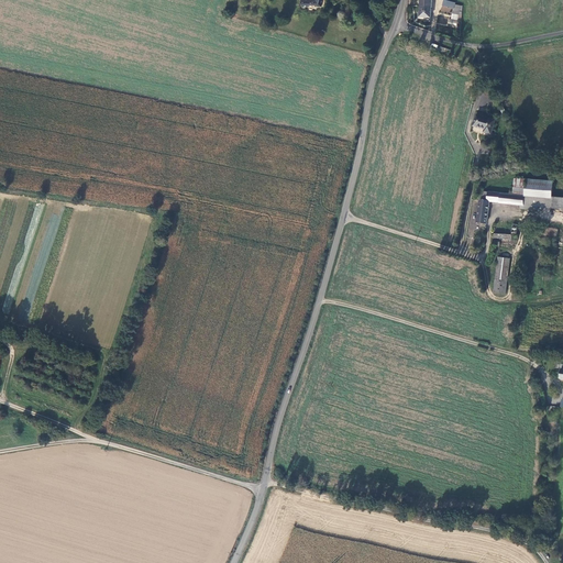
[(429,14),(429,0),(419,0),(418,14),(429,14)]
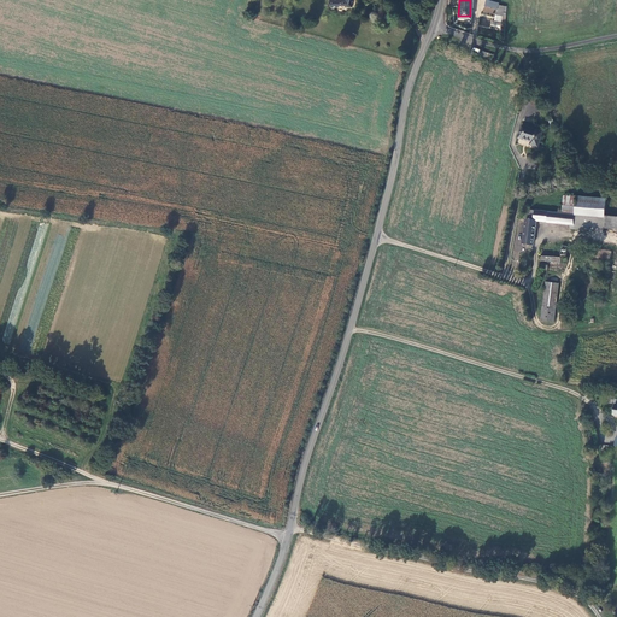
[(539,144),(544,128),(523,121),(518,133),(530,137),(529,140),(539,144)]
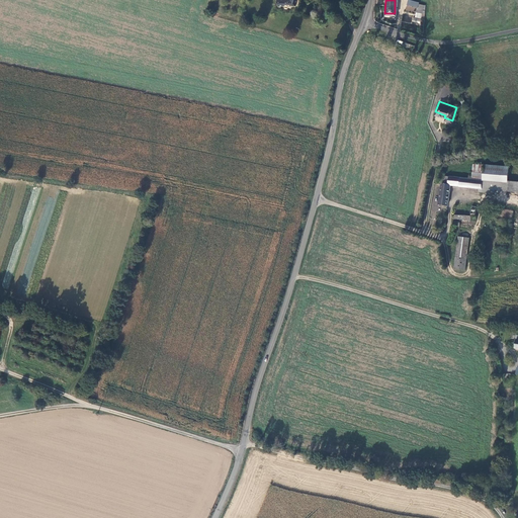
[(473,162),(472,177),(482,178),(484,163),(473,162)]
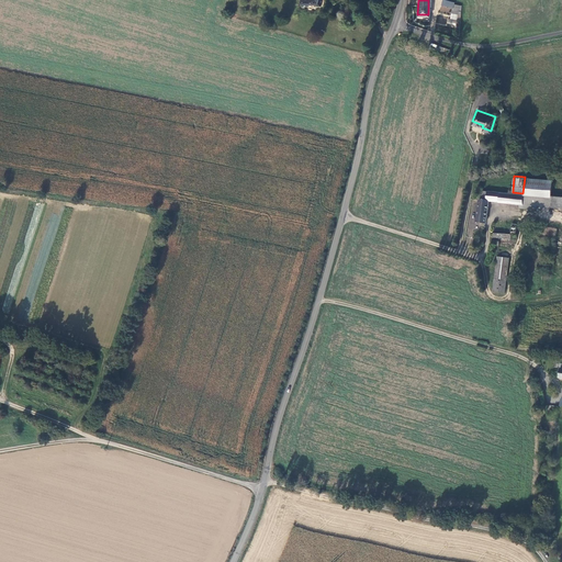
[(550,179),(525,177),(523,193),(540,195),(541,193),(549,194),(550,179)]
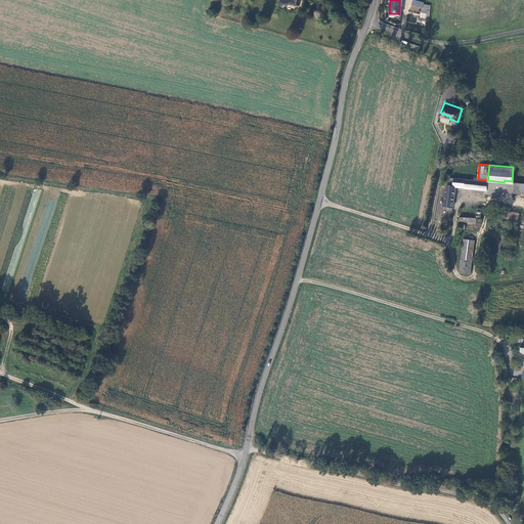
[(487,180),(478,179),(449,176),(448,183),(446,184),(442,205),(450,206),(452,205),(454,185),(487,188),(487,180)]
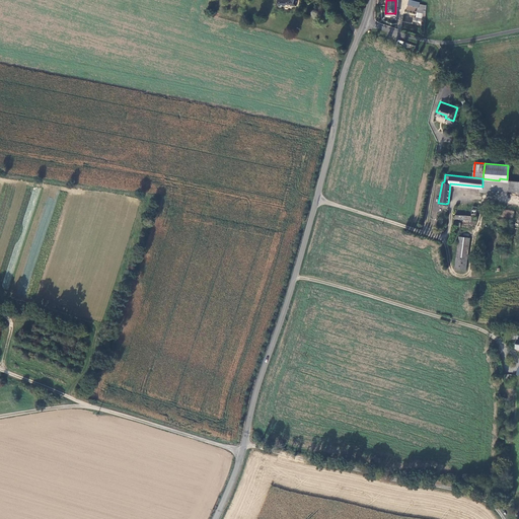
[(495,193),(496,189),(518,190),(518,179),(507,179),(500,178),(499,180),(483,178),(483,187),(483,192),(495,193)]
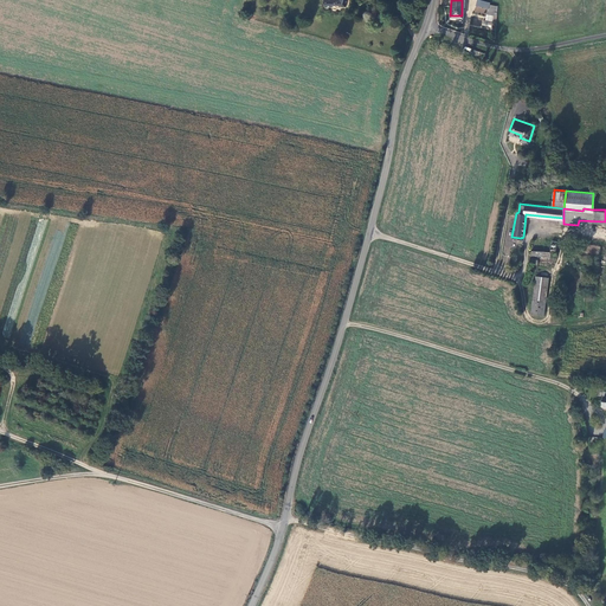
[(549,250),(552,238),(533,236),(530,247),(549,250)]
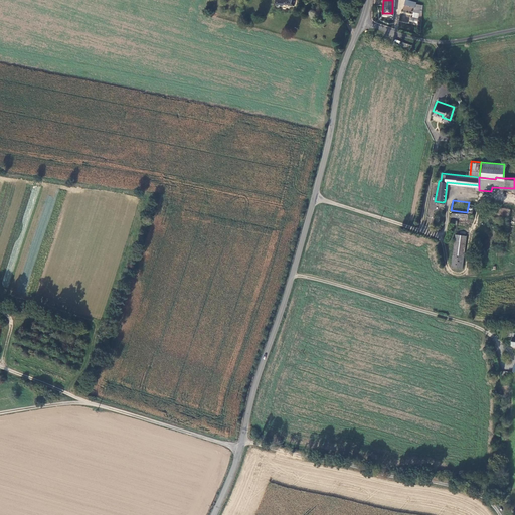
[(498,214),(508,216),(510,210),(500,207),(498,214)]
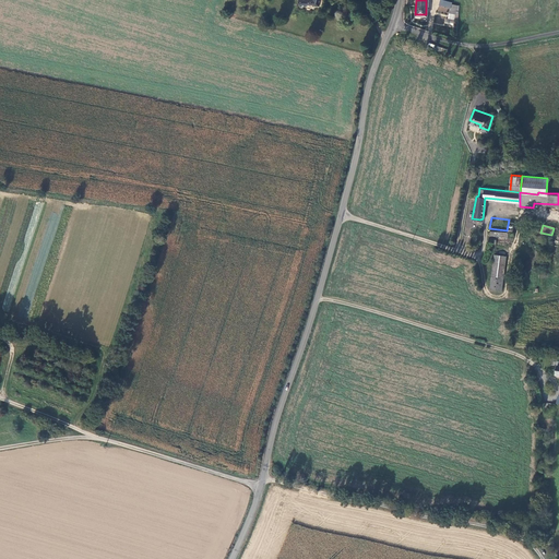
[(504,254),(492,253),(489,288),(502,289),(504,254)]
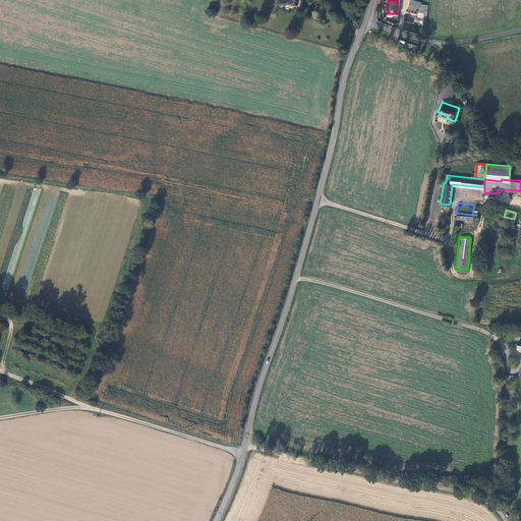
All buildings are outlined.
